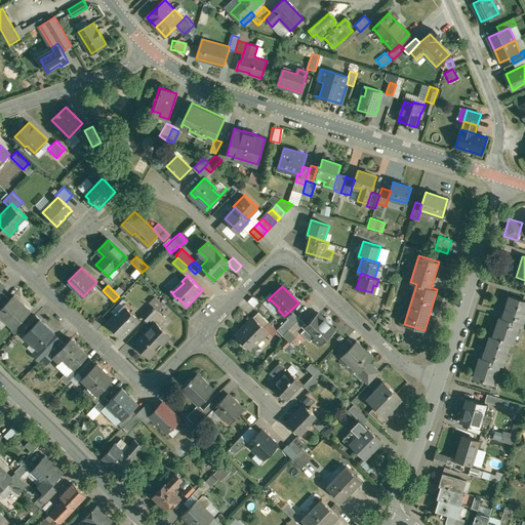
[(31,310),(14,294),(9,299),(0,309),(0,313),(13,327),(14,327),(22,320),(31,310)]
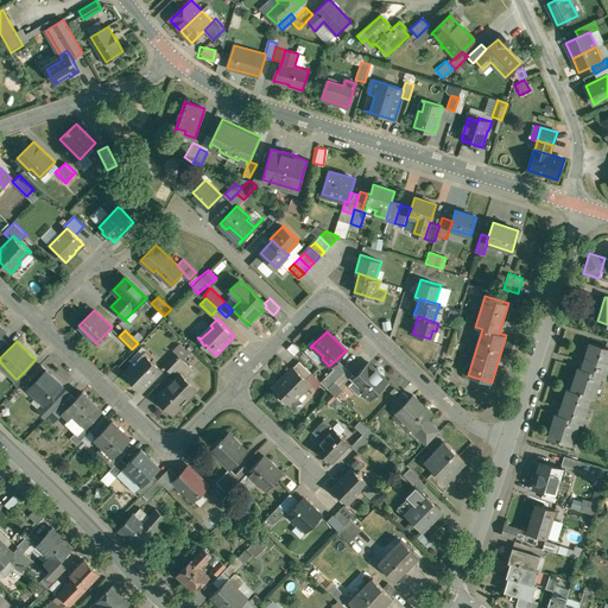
[(6,341),(0,347),(0,358),(11,347),(6,341)]
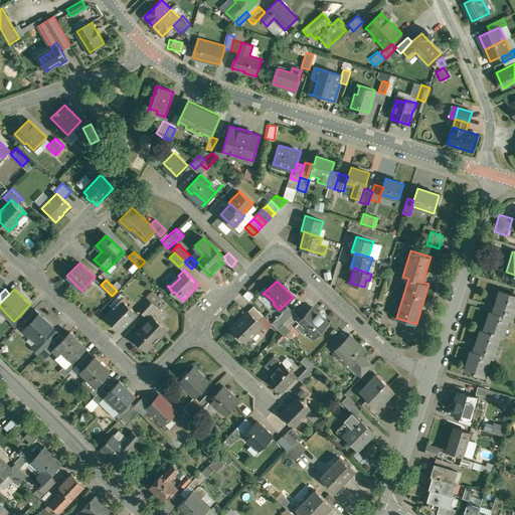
[(514,294),(501,290),(495,307),(494,307),(493,312),(490,311),(484,331),(500,336),(504,337),(509,318),(512,319),(514,309),(514,294)]
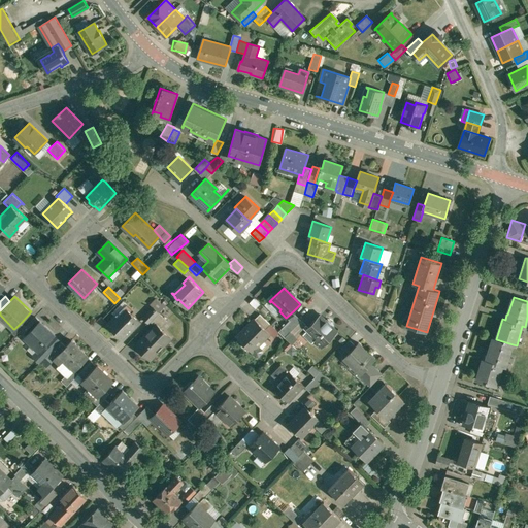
[(154,306),(143,317),(149,323),(151,321),(159,312),(154,306)]
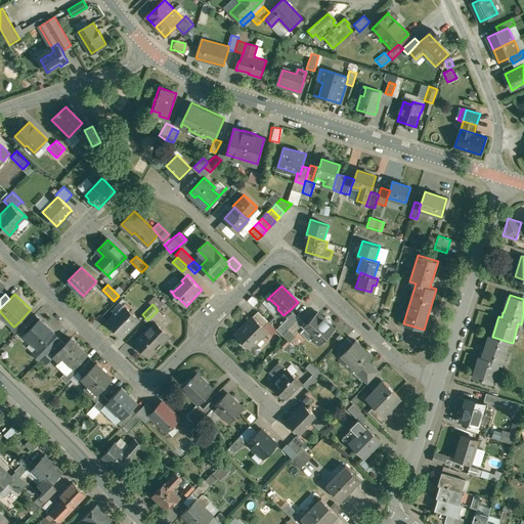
[(128,307),(118,316),(116,314),(107,322),(122,337),(138,319),(128,307)]
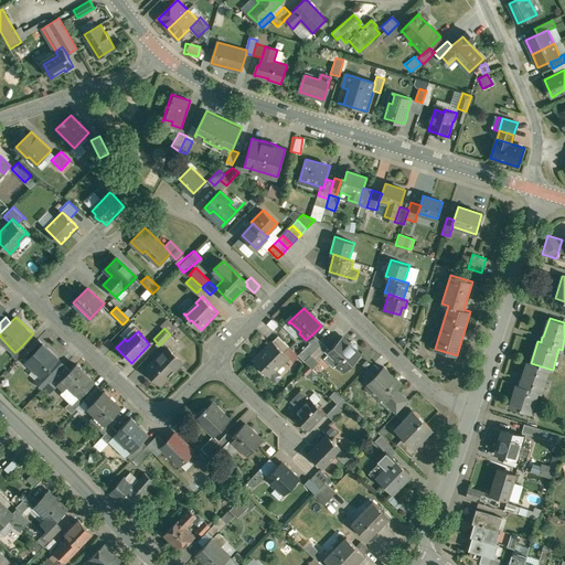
[(309,343),(298,354),(299,354),(305,360),(310,354),(322,342),(313,333),(307,340),(309,343)]
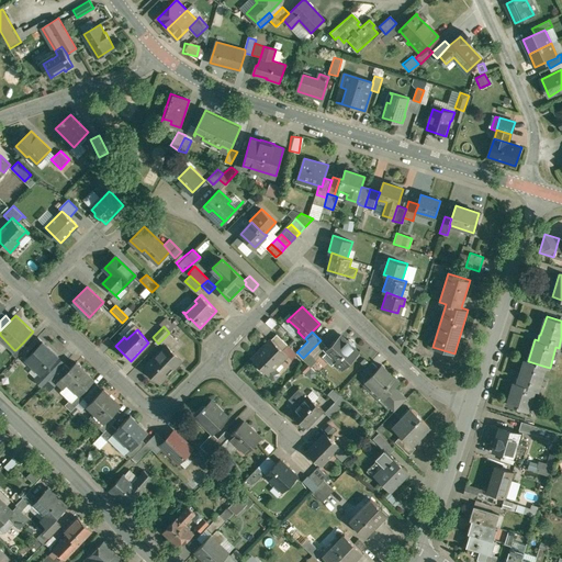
[(179,341),(169,333),(160,341),(165,347),(167,345),(171,349),(179,341)]
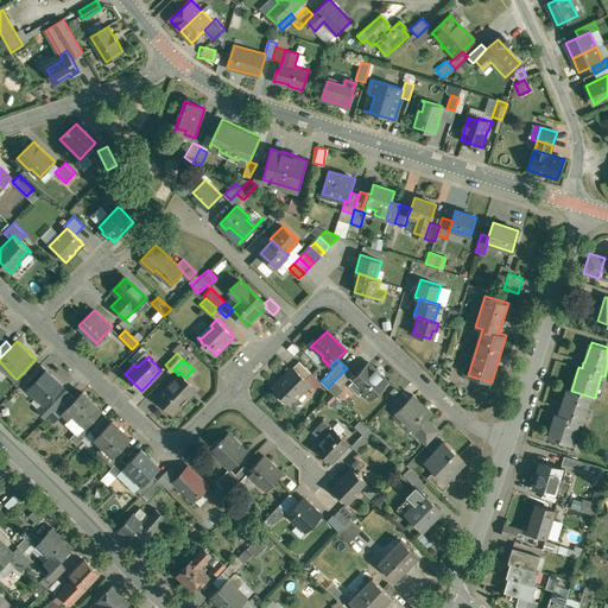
[(312,373),(299,361),(293,367),(306,379),(312,373)]
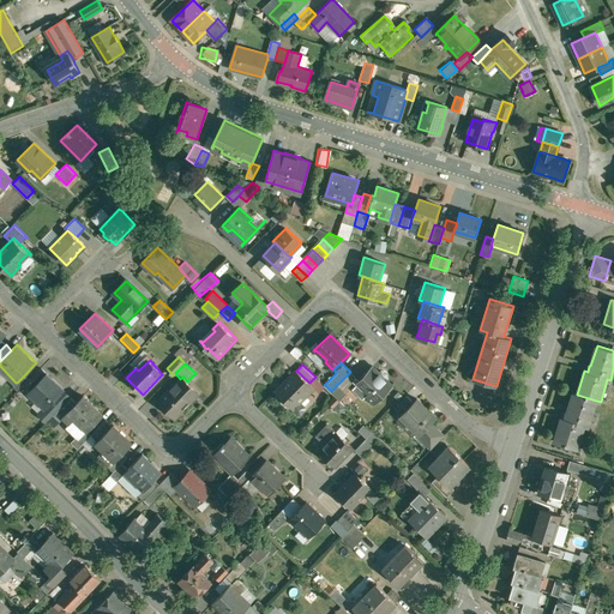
[(392,385),(372,366),(357,380),(369,392),(367,396),(374,403),(392,385)]
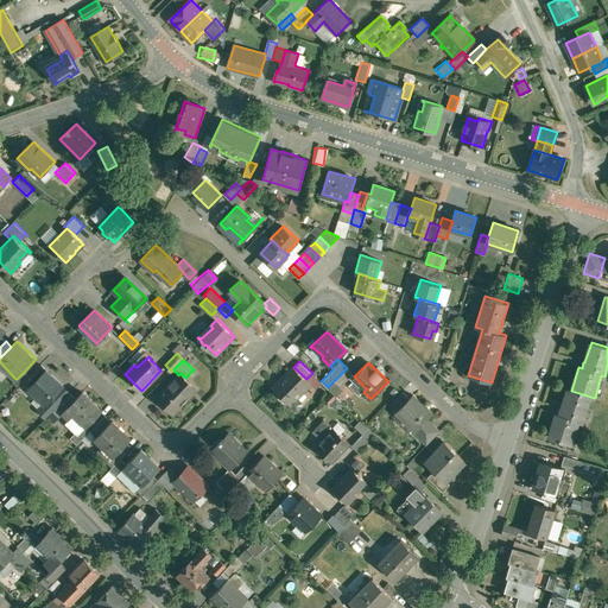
[(30,375),(26,380),(31,385),(46,369),(40,365),(30,375)]
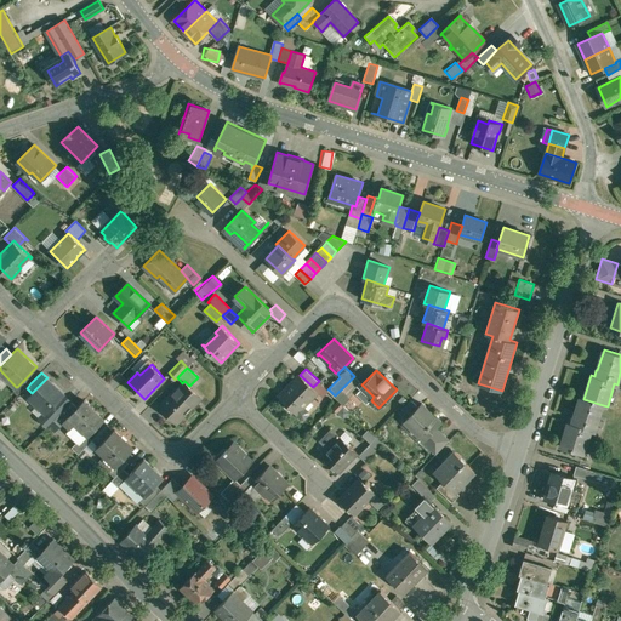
[(300,374),(278,396),(302,420),(308,414),(302,408),(317,392),(318,392),(313,387),(300,375),(300,374)]
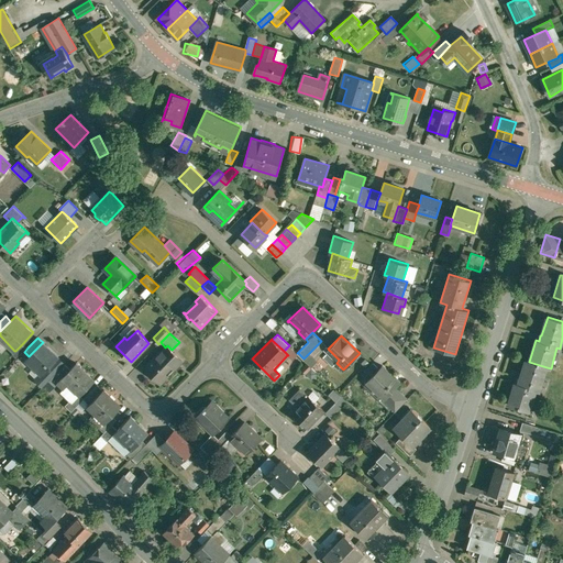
[(321,341),(309,353),(315,359),(327,345),(321,341)]
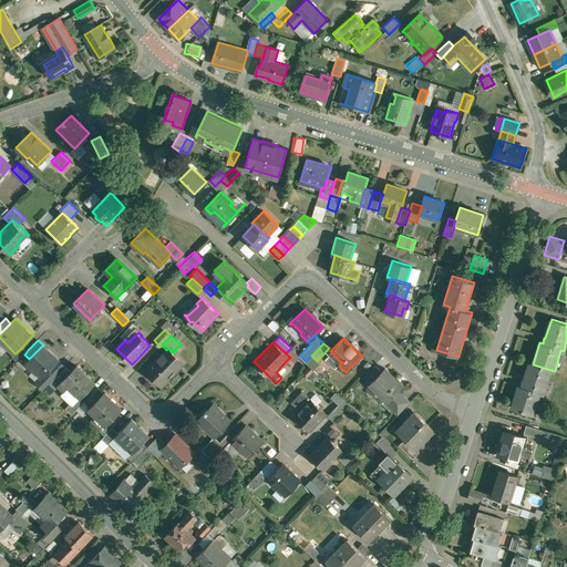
[(43,344),(29,359),(37,366),(34,368),(42,375),(58,360),(59,359),(43,344)]
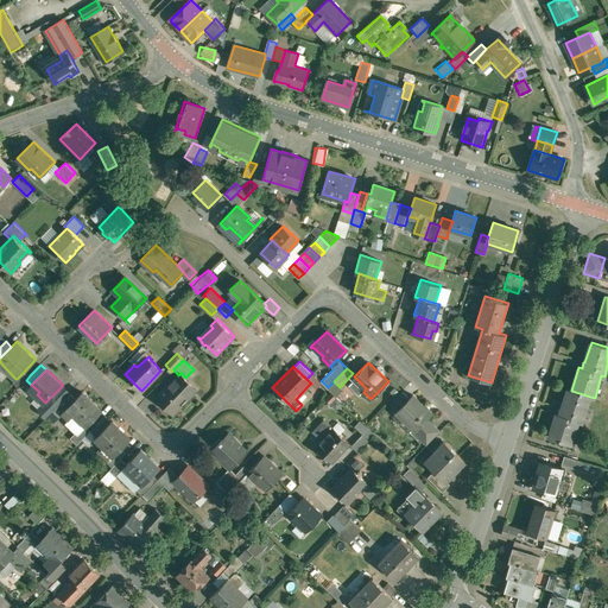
[(25,371),(17,379),(16,379),(13,381),(19,387),(26,380),(30,375),(25,371)]
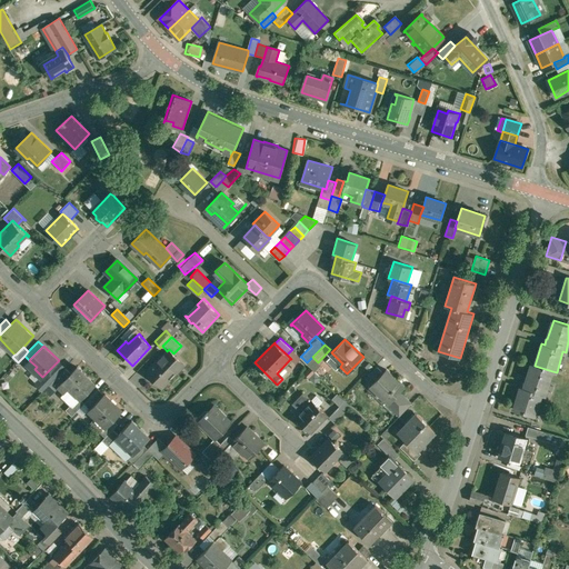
[(300,357),(292,349),(287,355),(291,359),(290,359),(295,363),(301,357),(300,357)]
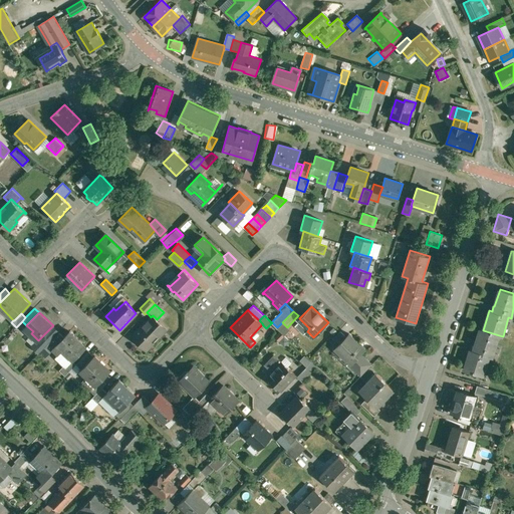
[(151,317),(139,329),(140,330),(134,336),(133,335),(133,336),(146,349),(154,342),(151,339),(157,334),(159,336),(167,328),(157,319),(155,321),(151,317)]
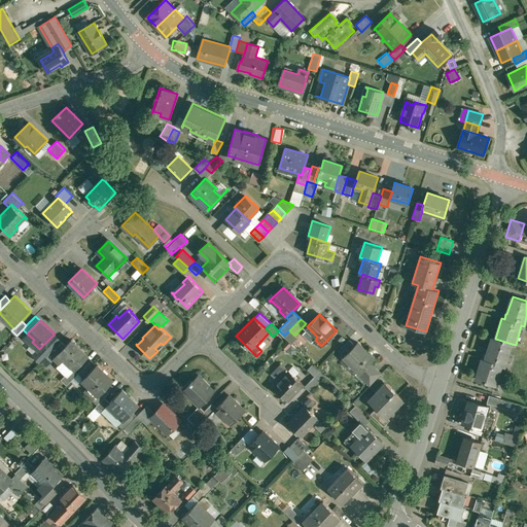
[(54,335),(39,349),(33,355),(40,361),(46,355),(61,340),(60,340),(54,335)]
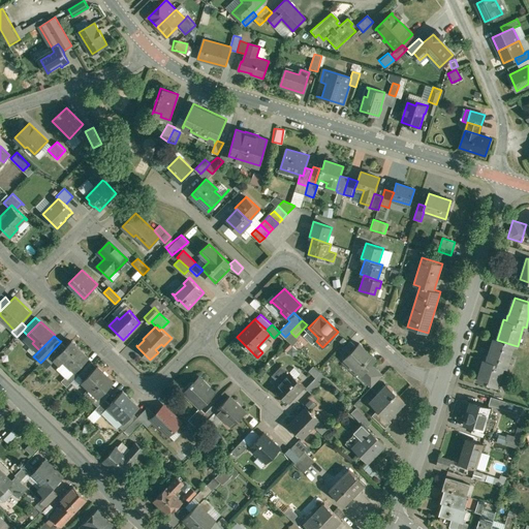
[(494,339),(489,355),(488,355),(487,361),(485,360),(477,380),(497,386),(503,367),(507,368),(514,345),(497,340),(494,339)]
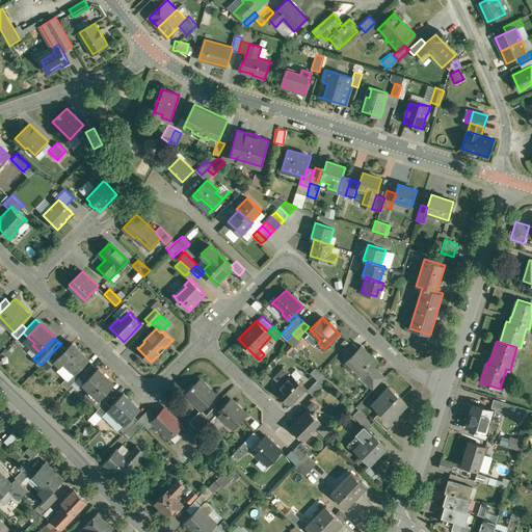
[(61,343),(47,358),(53,365),(60,356),(68,349),(61,343)]
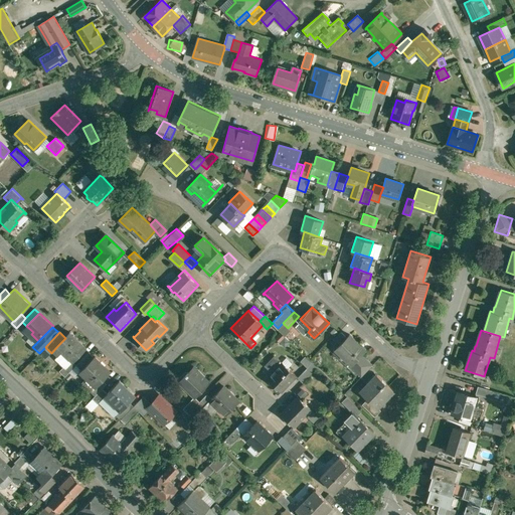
[(65,338),(58,345),(63,350),(56,358),(64,367),(66,368),(73,361),(86,347),(74,336),(70,332),(65,338)]
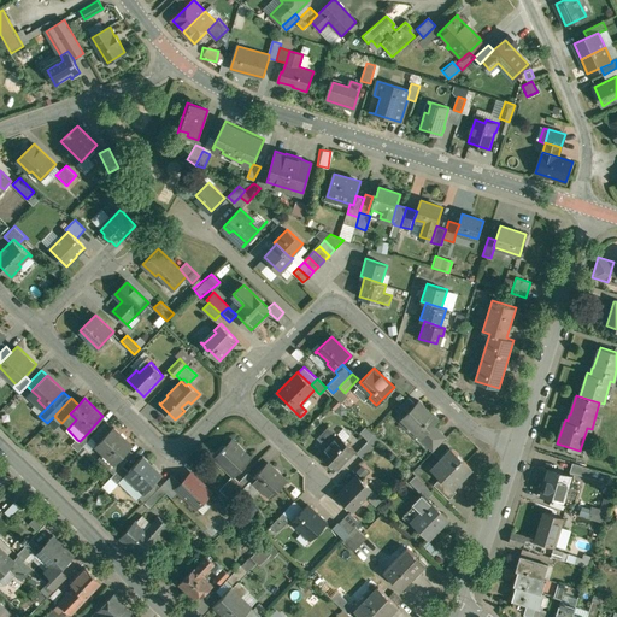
[(418,400),(401,418),(419,436),(422,434),(423,435),(433,424),(438,419),(418,400)]
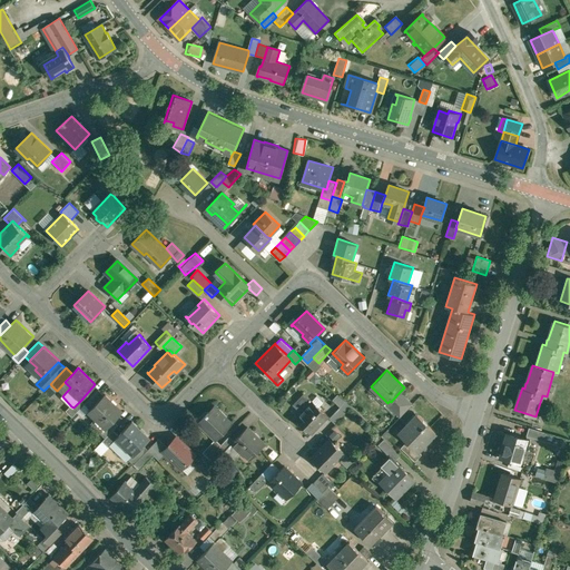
[(85,403),(90,409),(104,395),(98,390),(85,403)]
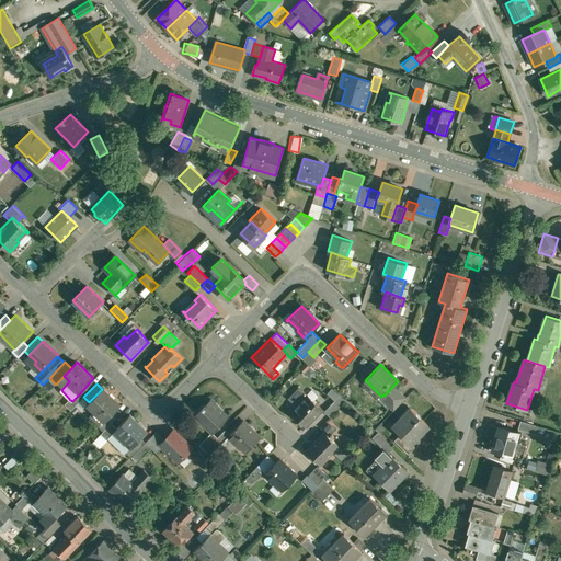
[(393,386),(385,396),(384,395),(381,397),(380,398),(393,411),(405,398),(393,386)]
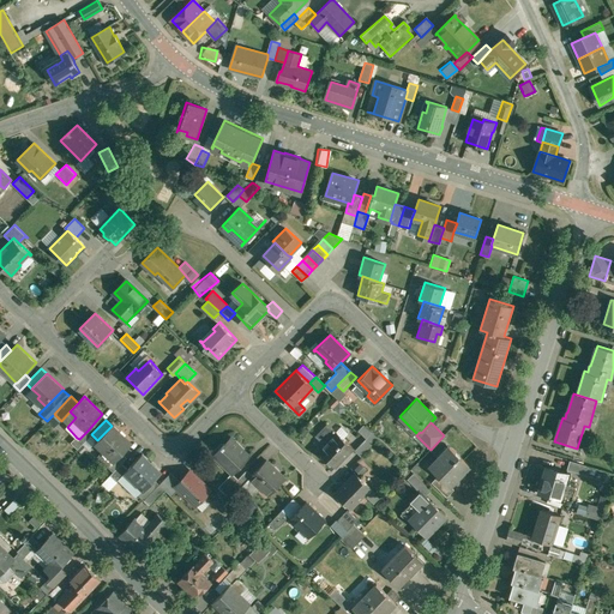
[(132,443),(113,425),(112,426),(97,440),(96,441),(103,450),(104,449),(115,459),(122,452),(132,443)]
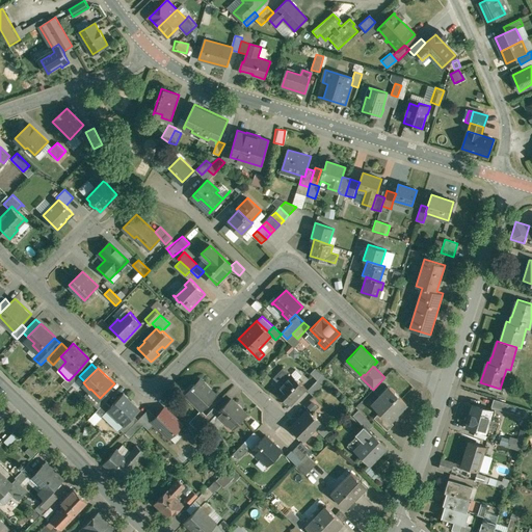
[(307,388),(285,368),(275,377),(283,384),(276,391),(291,404),(307,388)]
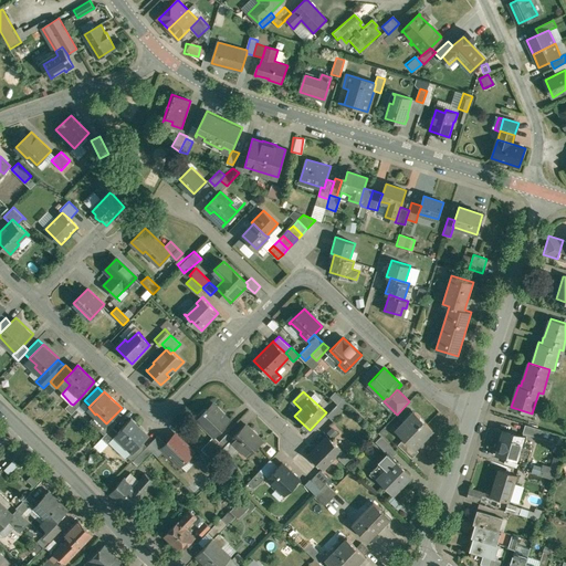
[(337,392),(332,398),(338,404),(341,401),(345,407),(349,404),(337,392)]
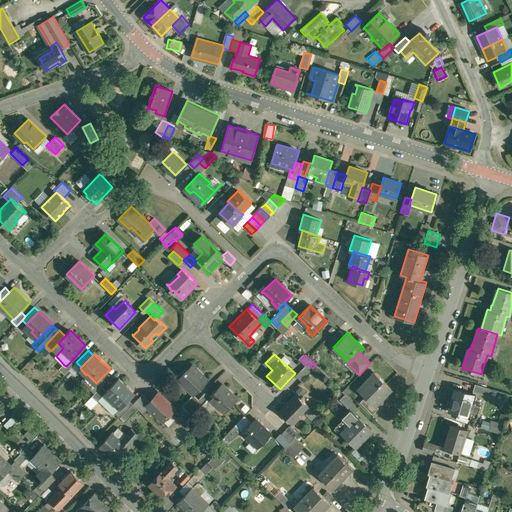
[(73,359),(66,366),(64,365),(60,369),(65,374),(76,362),(73,359)]
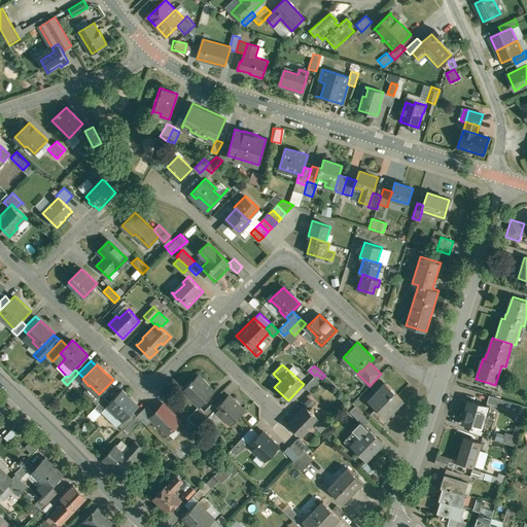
[(315,376),(305,386),(310,391),(321,379),(317,374),(315,376)]
